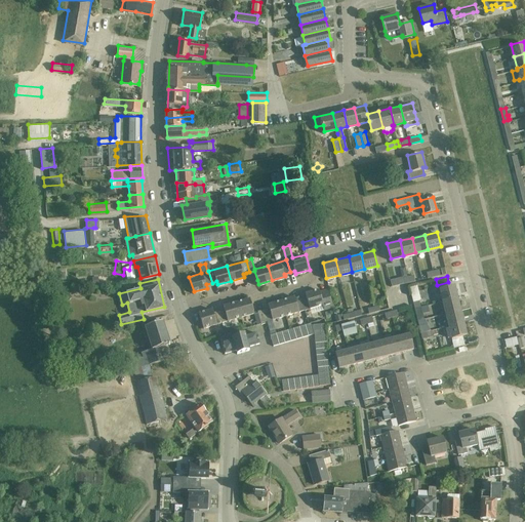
[(442,299),(457,295),(454,283),(439,287),(442,299)]
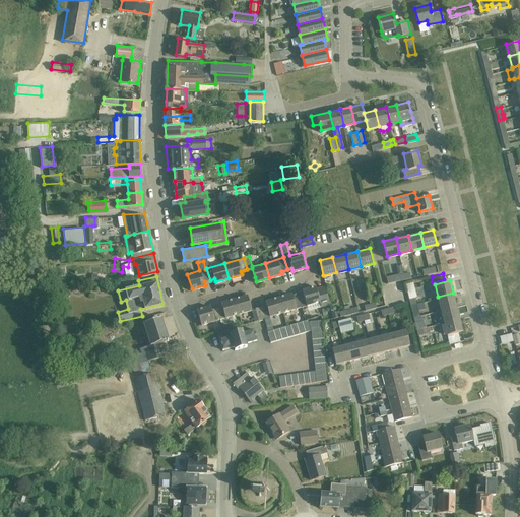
[(299,294),(302,306),(320,300),(322,305),(330,302),(325,285),(317,287),(316,285),(303,288),(304,293),(299,294)]
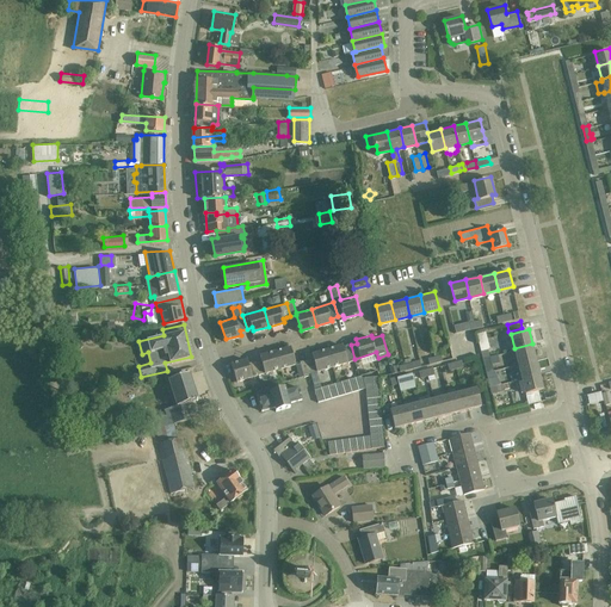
[(487,336),(479,338),(481,350),(487,348),(489,345),(487,336)]
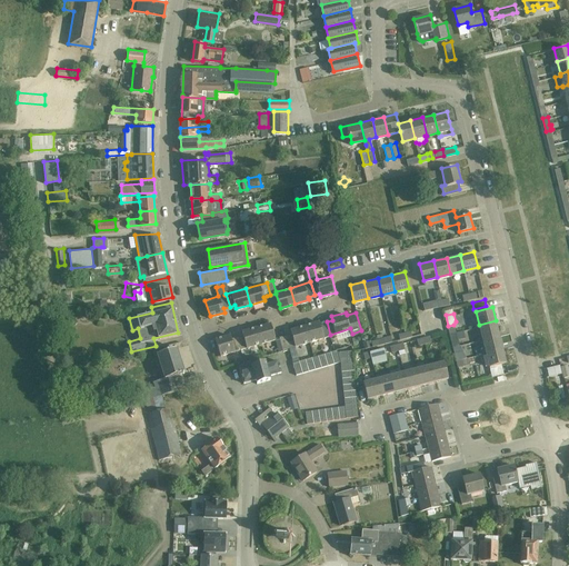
[(320,320),(306,324),(310,340),(330,335),(327,321),(321,324),(320,320)]
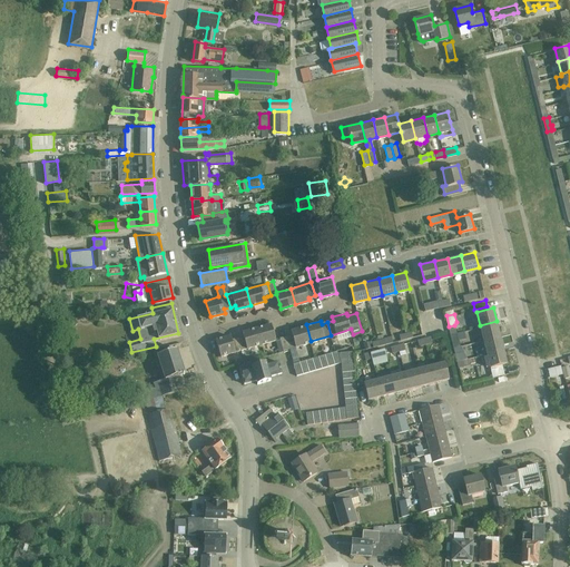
[(497,321),(480,325),(483,339),(500,334),(497,321)]
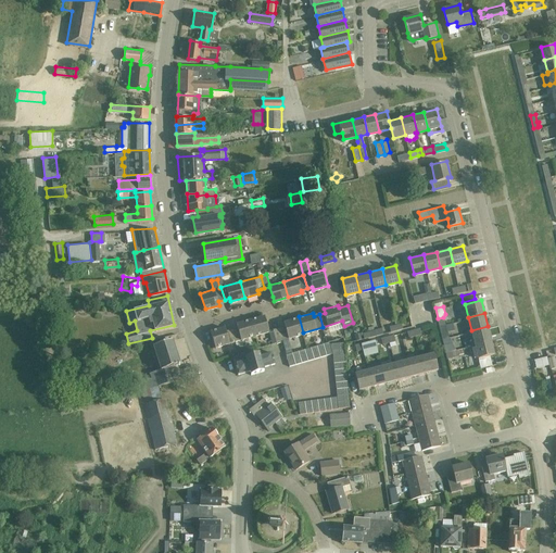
[(265,314),(251,318),(255,335),(269,330),(265,314)]
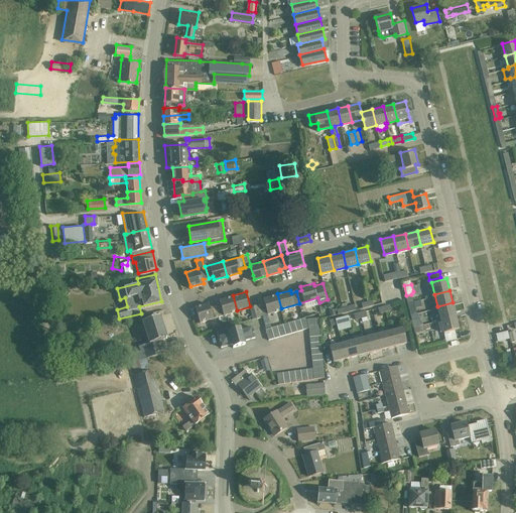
[(264,300),(259,302),(262,314),(266,326),(271,324),(268,312),(278,309),(281,308),(277,293),(274,294),(263,297),(264,300)]
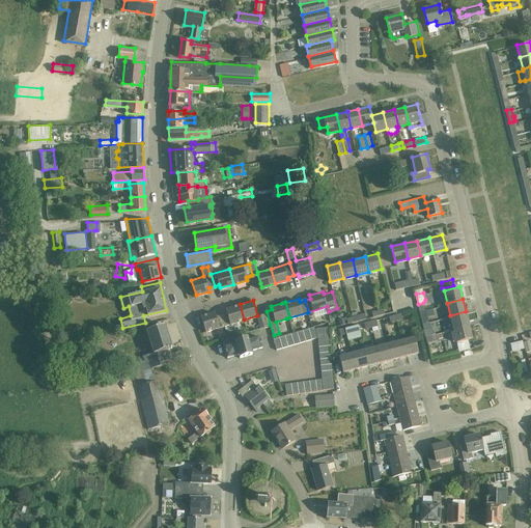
[(244,320),(240,304),(226,308),(227,311),(221,313),(225,325),(244,320)]
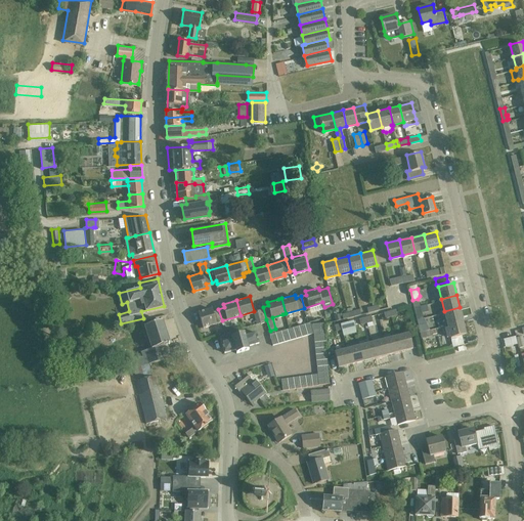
[(222,320),(218,309),(213,310),(212,307),(199,311),(204,326),(222,320)]
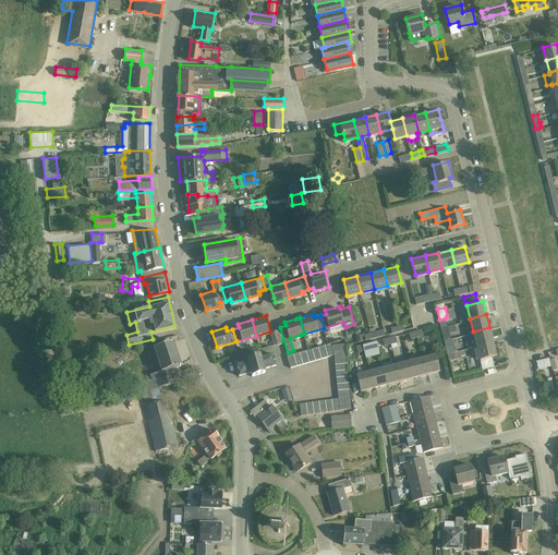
[(280,327),(274,329),(278,341),(283,340),(280,327)]
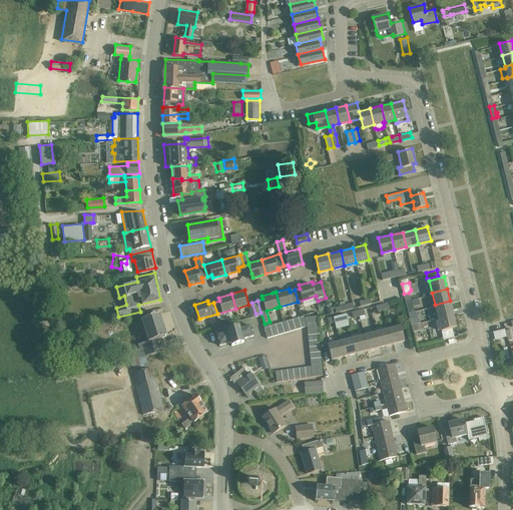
[(453,313),(450,301),(435,305),(438,317),(453,313)]
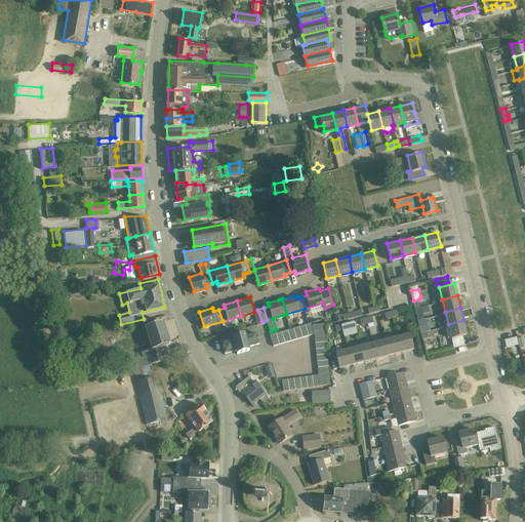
[(354,311),(349,312),(350,317),(355,316),(362,314),(360,309),(354,310),(354,311)]
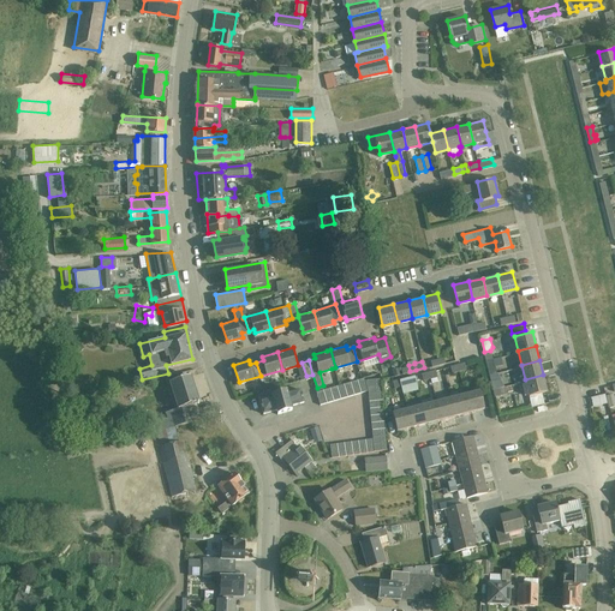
[(400,378),(401,384),(404,391),(418,388),(415,373),(400,378)]
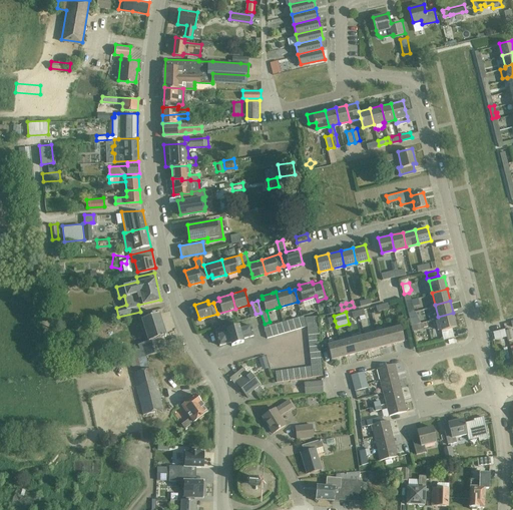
[(131,358),(146,354),(159,351),(155,338),(166,335),(159,313),(141,318),(148,340),(138,343),(139,348),(129,350),(131,358)]
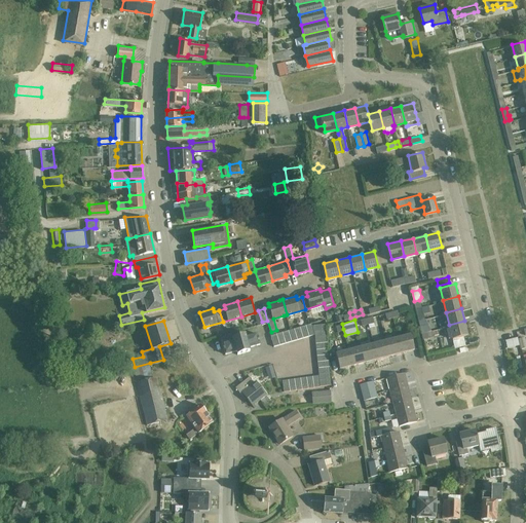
[(464,321),(449,325),(453,338),(467,334),(464,321)]
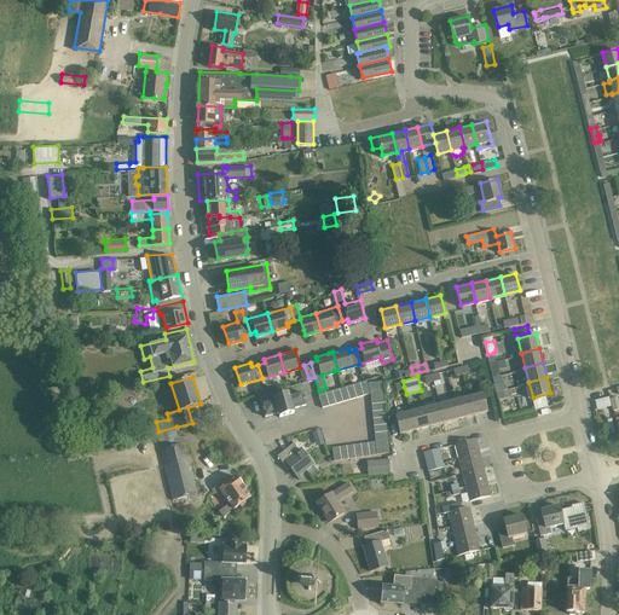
[(363,393),(370,392),(368,381),(366,378),(359,381),(363,393)]
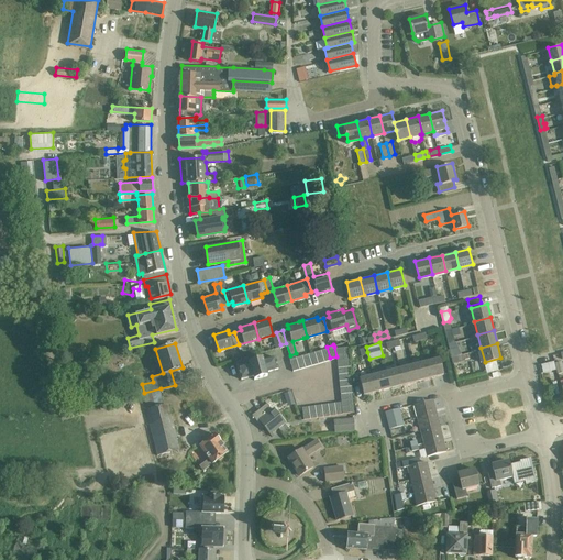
[(338,359),(338,365),(350,364),(348,346),(334,347),(337,357),(338,357),(338,359)]
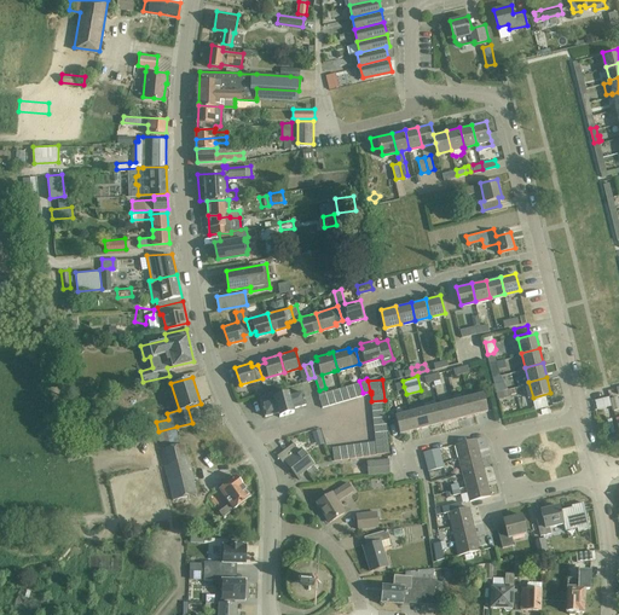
[(357,395),(363,393),(359,381),(353,383),(357,395)]
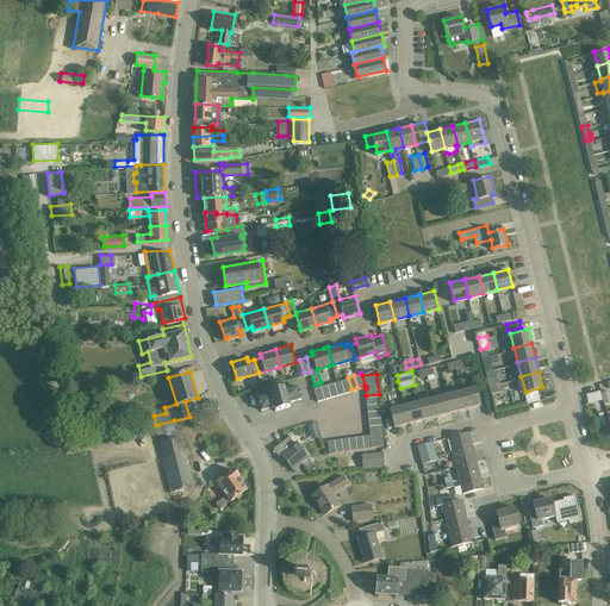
[(344,392),(352,389),(348,378),(341,379),(344,392)]
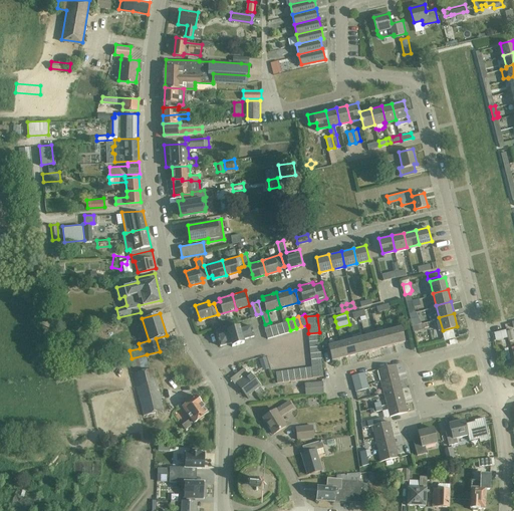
[(284,331),(290,330),(287,319),(281,321),(284,331)]
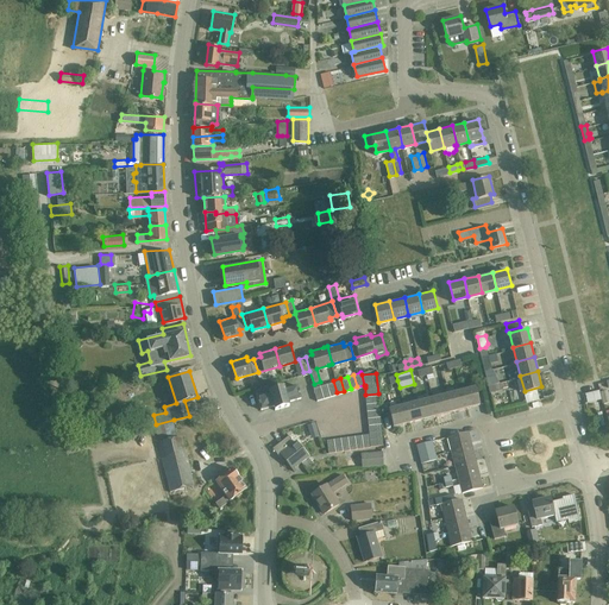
[(331,395),(337,392),(333,380),(327,383),(331,395)]
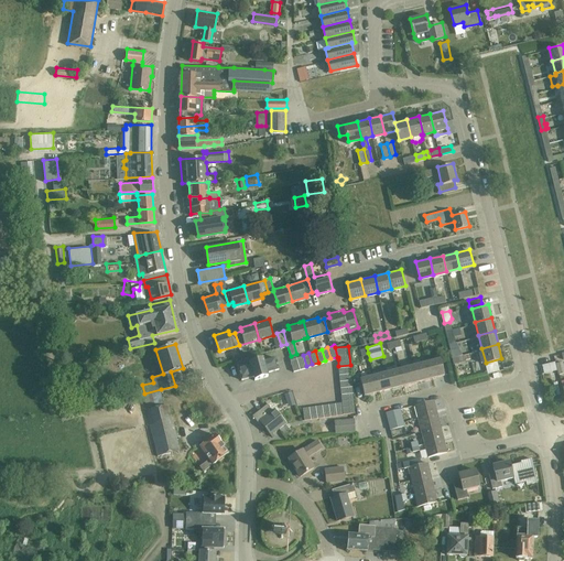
[(457,355),(452,356),(453,363),(465,359),(464,353),(457,355)]
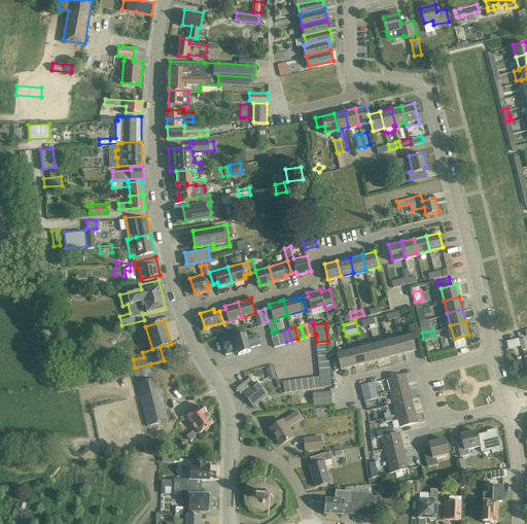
[(280,344),(286,342),(283,332),(277,333),(280,344)]
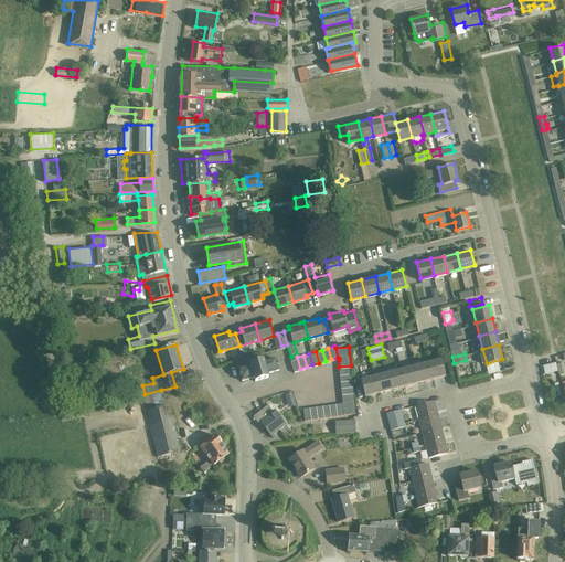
[(279,368),(276,357),(264,360),(264,357),(249,361),(248,357),(236,360),(242,379),(254,375),(255,379),(268,375),(267,371),(279,368)]
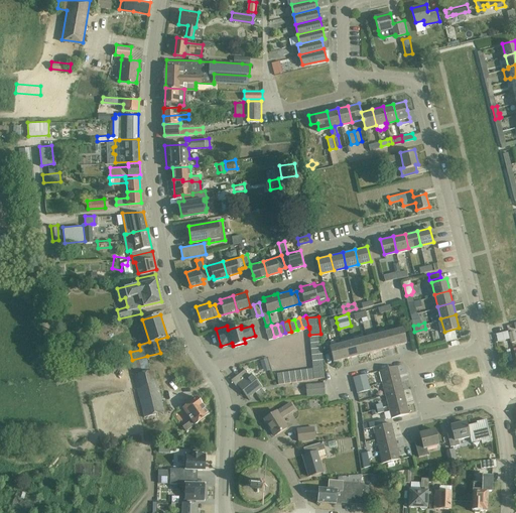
[(268,338),(274,337),(271,326),(265,328),(268,338)]
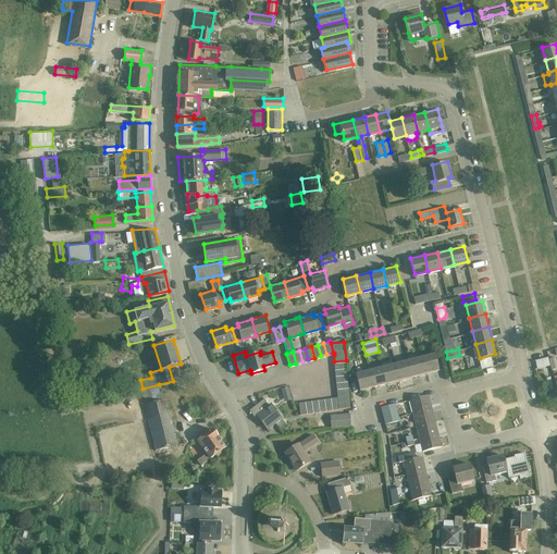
[(435,353),(421,356),(425,372),(438,369),(435,353)]
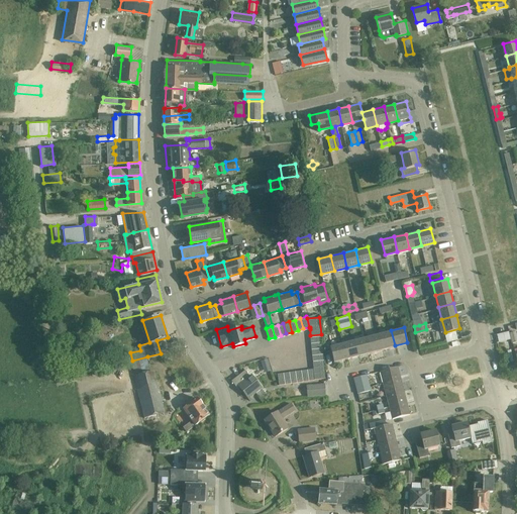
[(395,345),(391,330),(379,333),(383,348),(395,345)]
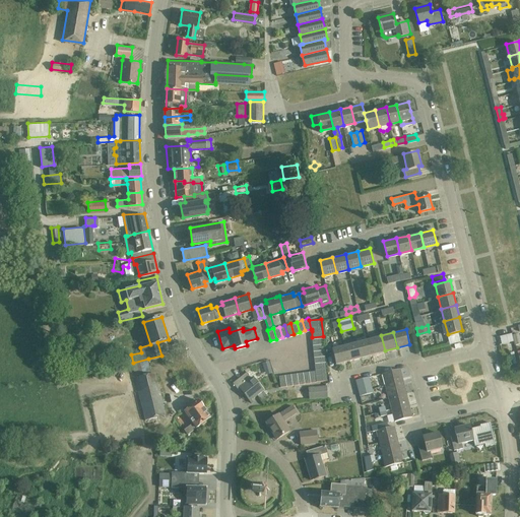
[(385,350),(381,335),(369,338),(373,353),(385,350)]
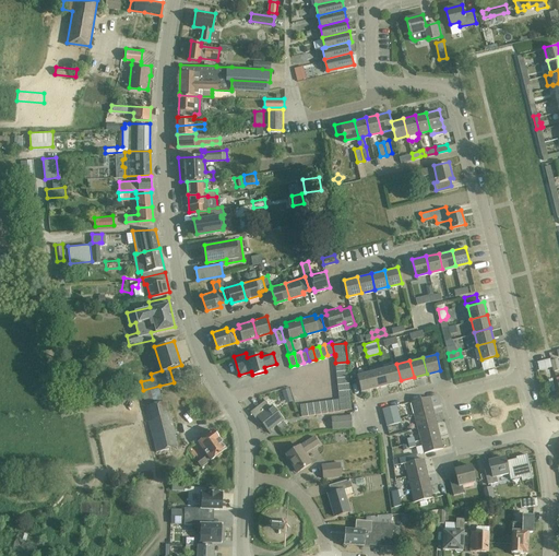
[(401,380),(396,364),(383,367),(388,383),(401,380)]
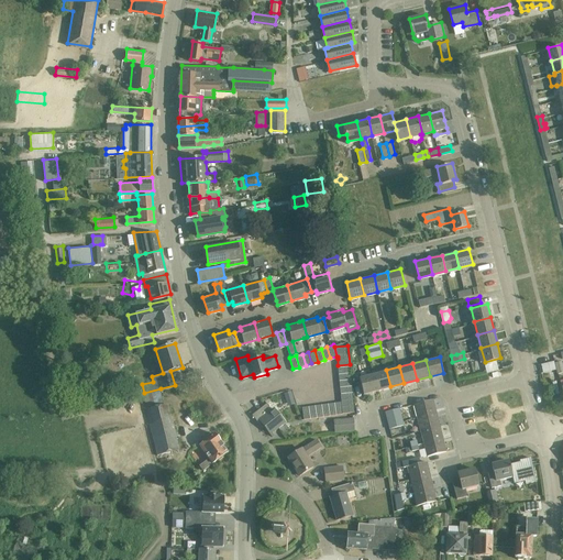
[(390,386),(386,370),(373,373),(377,390),(390,386)]
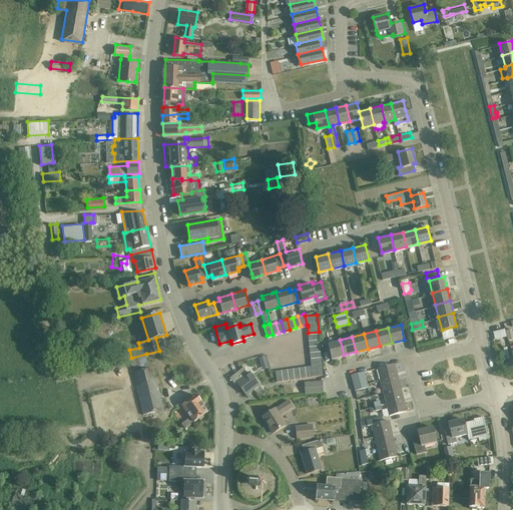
[(344,355),(340,340),(328,343),(332,358),(344,355)]
